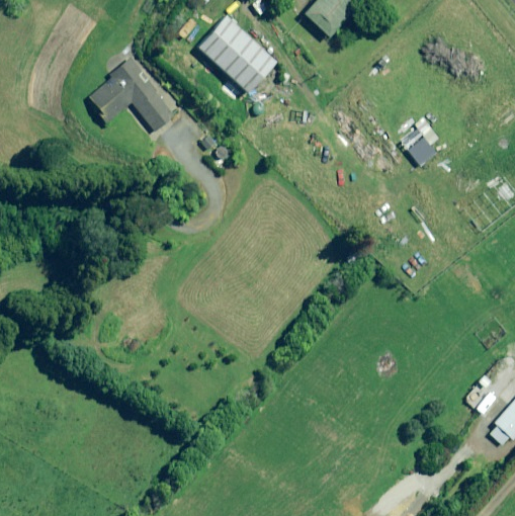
[(362,0),(315,0),(305,12),(329,35),(362,0)]
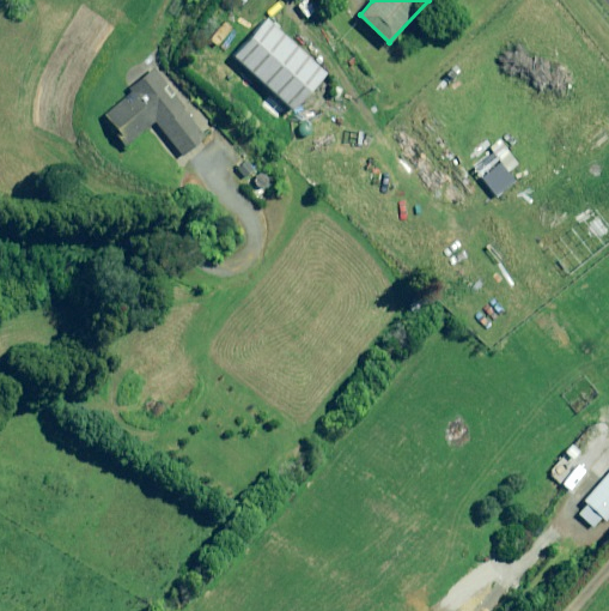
[(327,72),(267,18),(233,55),(293,109),(327,72)]
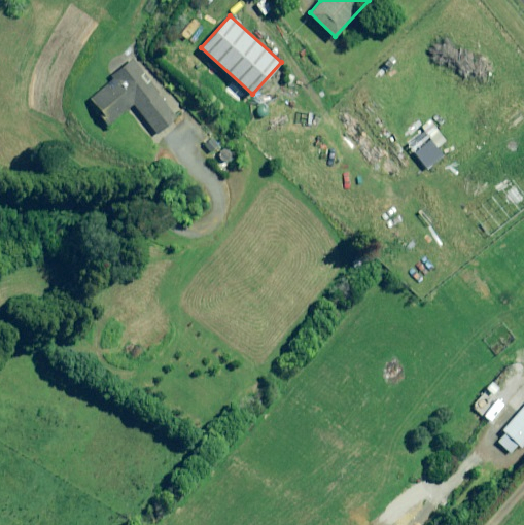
[(102,114),(100,116),(107,126),(135,104),(158,134),(180,116),(151,79),(147,82),(142,75),(146,72),(134,57),(86,95),(102,114)]
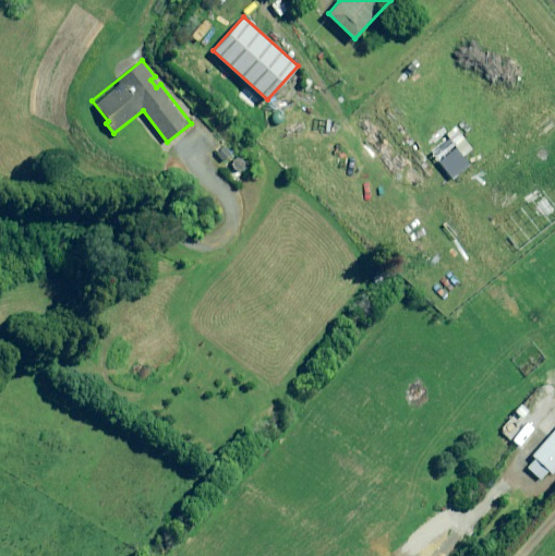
[(459,173),(471,164),(463,154),(473,145),(461,130),(438,148),(459,173)]
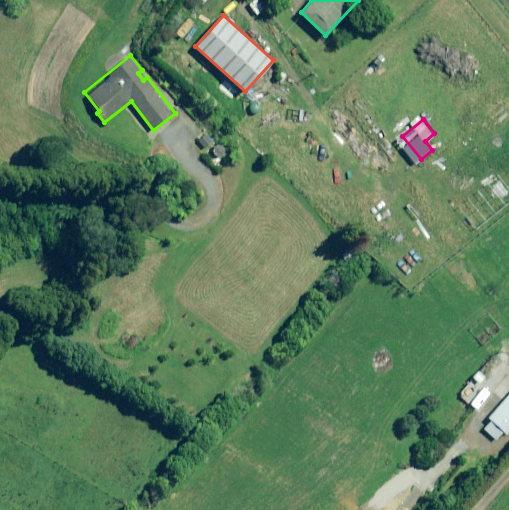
[(508,396),(490,417),(494,421),(487,429),(501,441),(508,432),(508,396)]
